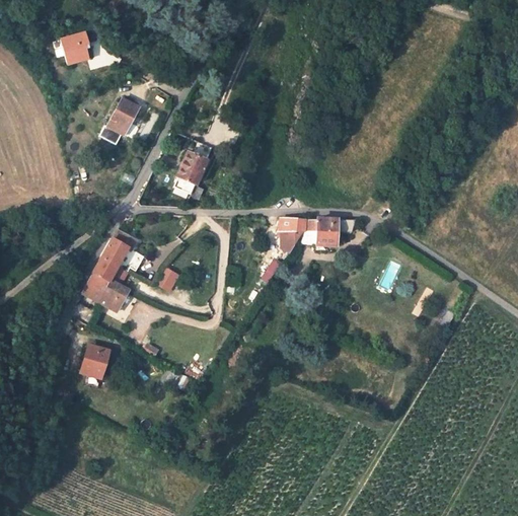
[(89,45),(84,30),(61,38),(68,62),(88,56),(85,46),(89,45)]
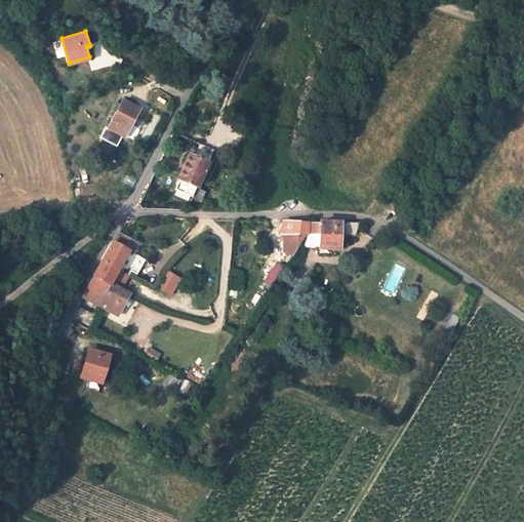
[(140,106),(124,97),(109,125),(125,134),(140,106)]
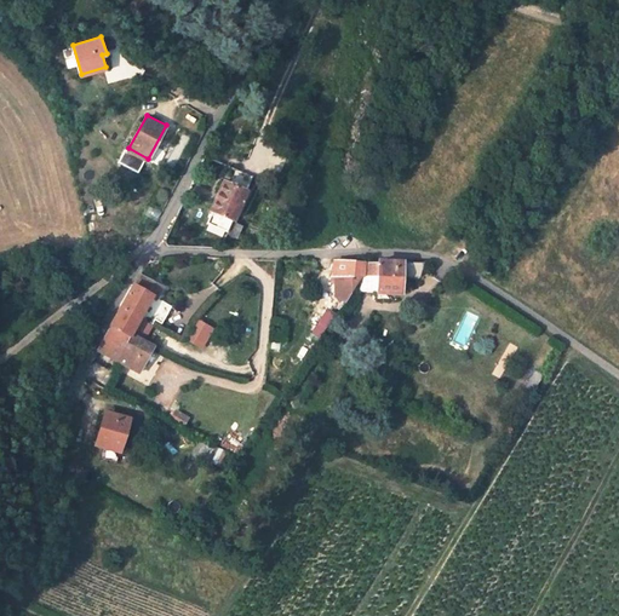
[(247,188),(225,178),(210,208),(213,209),(208,219),(229,229),(247,188)]
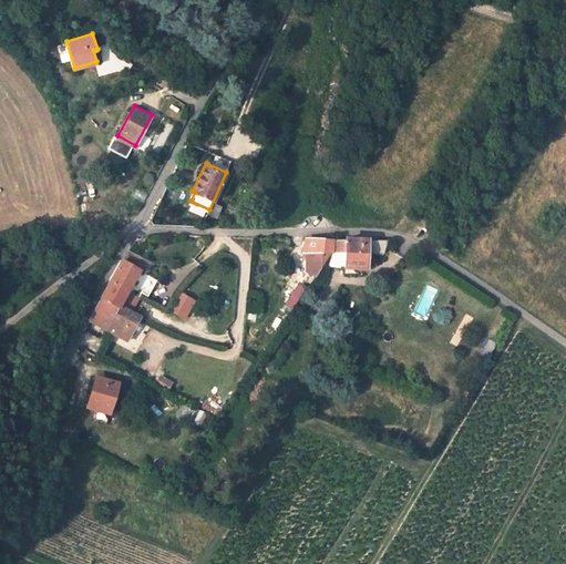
[(333,249),(335,239),(307,237),(306,248),(315,249),(315,253),(311,253),(311,268),(318,273),(326,260),(333,249)]
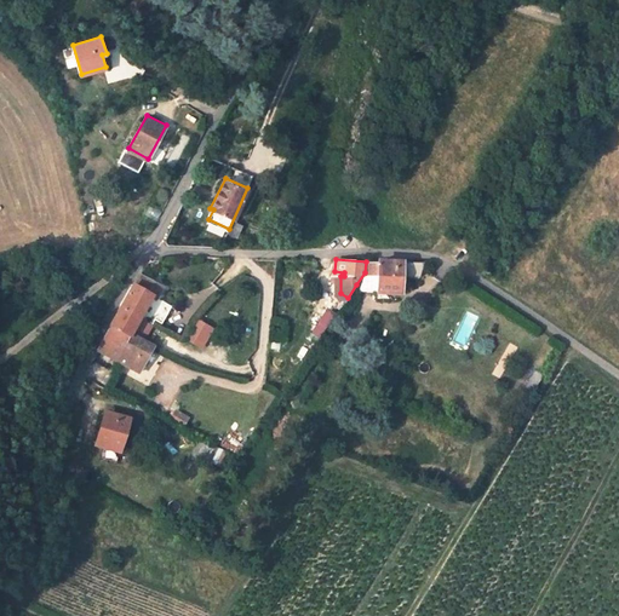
[(366,262),(365,272),(379,275),(378,287),(378,289),(396,291),(401,291),(401,272),(423,272),(424,260),(395,260),(366,262)]
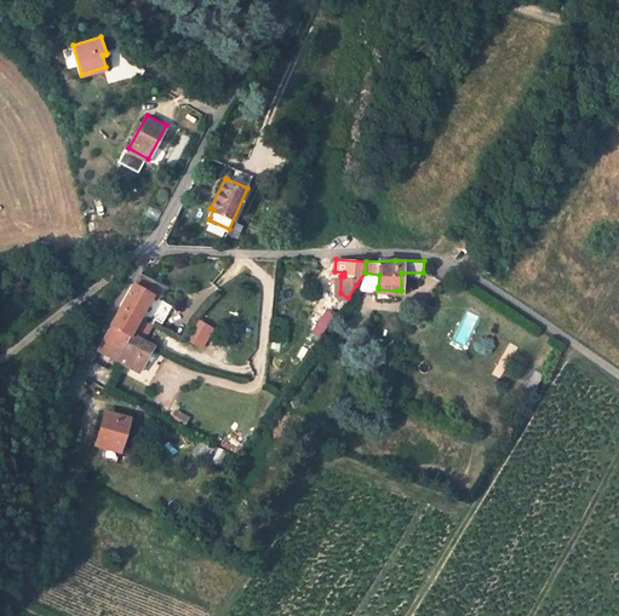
[(356,285),(378,287),(379,275),(365,272),(356,285)]
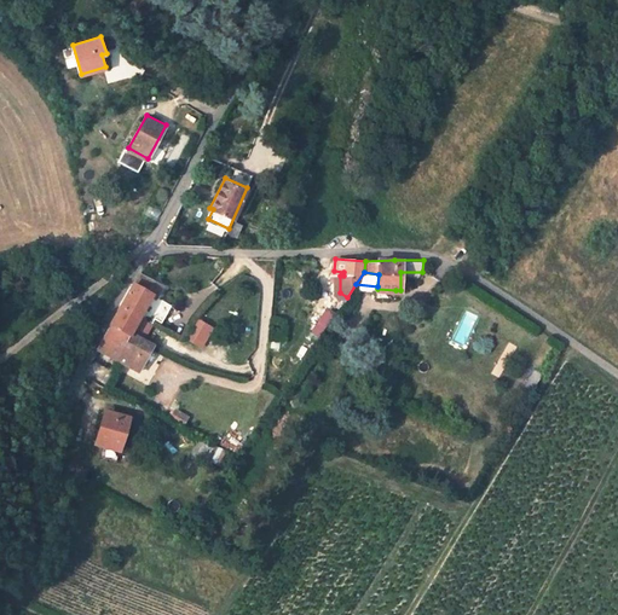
[(152,293),(134,282),(110,324),(128,334),(131,331),(152,293)]
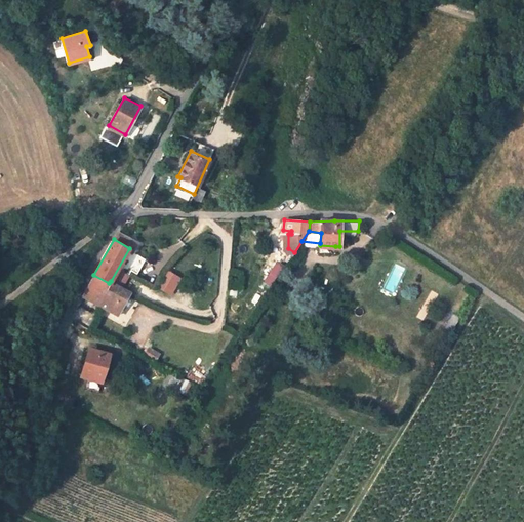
[(335,246),(320,245),(320,252),(334,253),(335,246)]
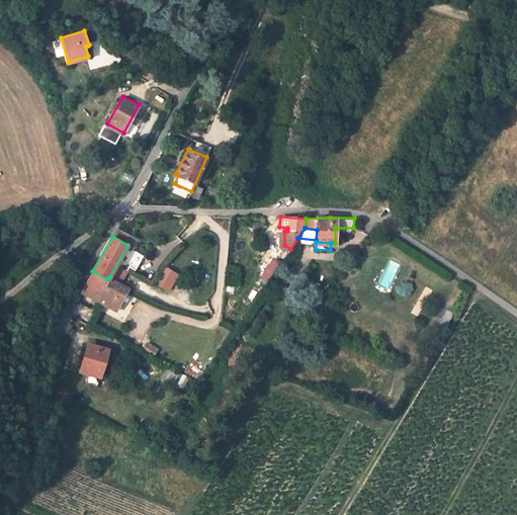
[(283,260),(275,254),(260,276),(269,281),(283,260)]
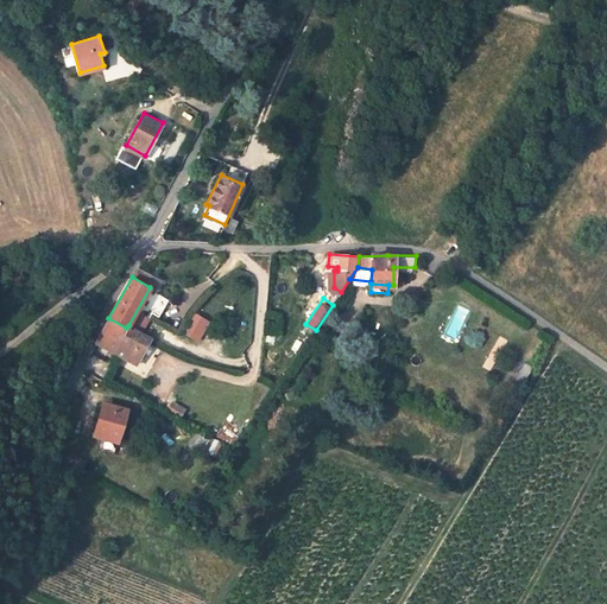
[(198,339),(209,318),(191,311),(182,332),(198,339)]
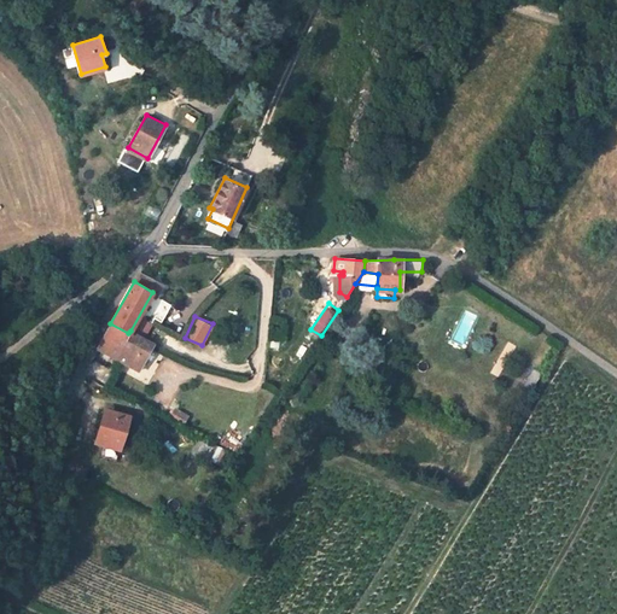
[(103,337),(98,346),(138,368),(152,344),(131,331),(128,333),(110,323),(103,337)]
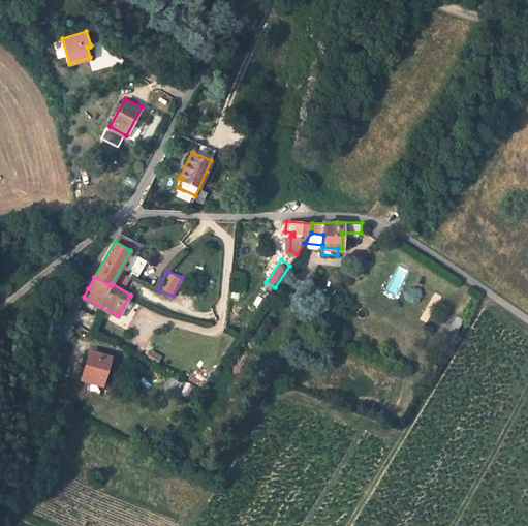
[(310,286),(297,282),(292,296),(307,300),(310,286)]
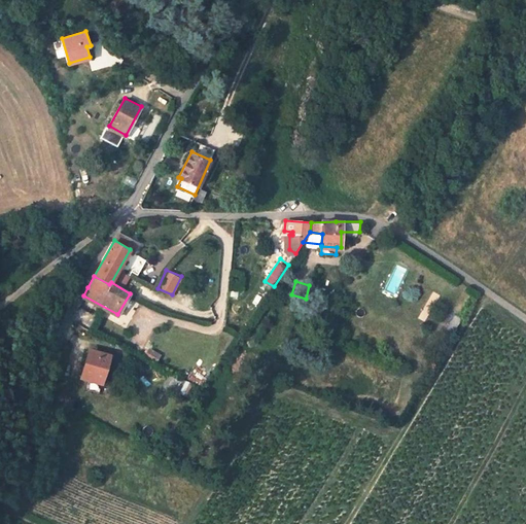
[(81,375),(103,383),(110,353),(90,347),(81,375)]
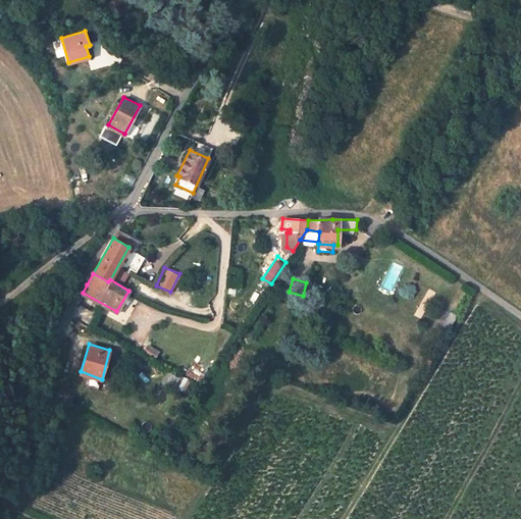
[(154,357),(157,350),(146,345),(143,351),(154,357)]
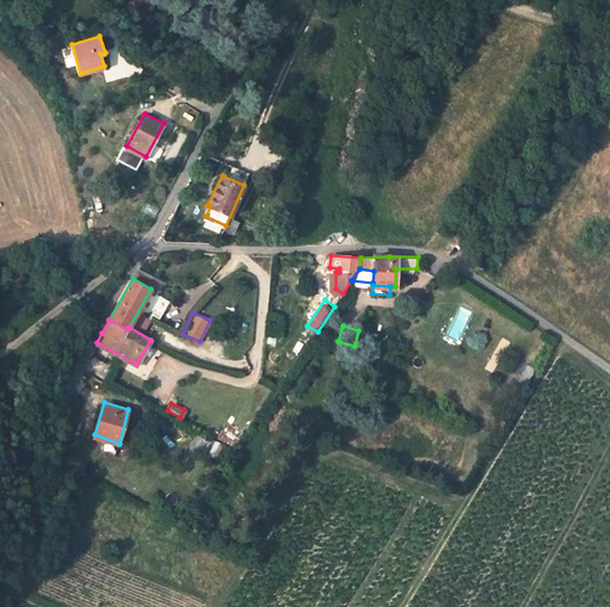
All buildings are outlined.
